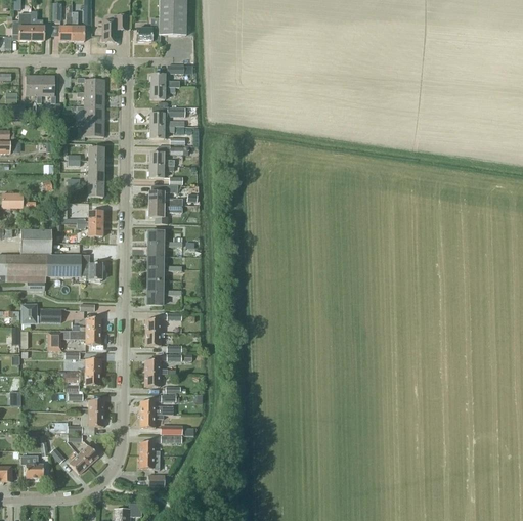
[(185,35),(185,0),(157,0),(159,0),(159,18),(151,18),(151,28),(136,28),(136,41),(151,41),(151,34),(159,34),(185,35)]
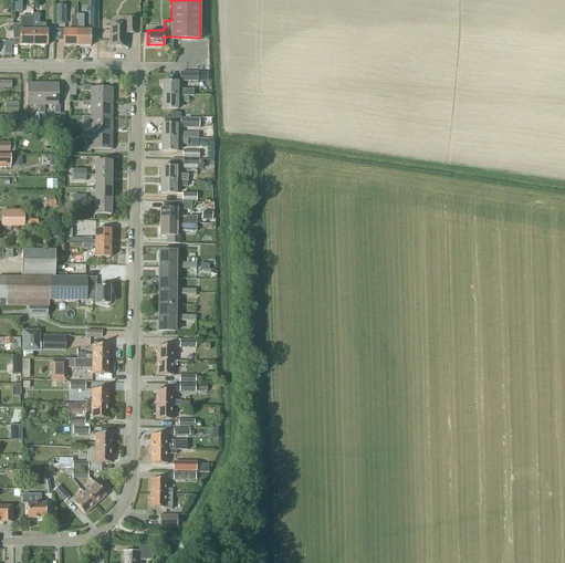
[(66,2),(56,2),(56,21),(66,21),(66,2)]
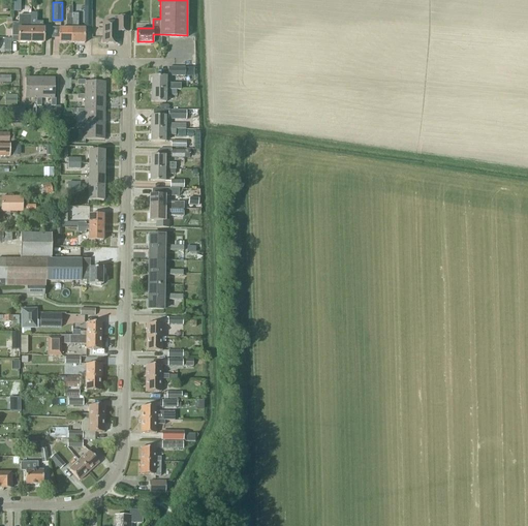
[(44,23),(37,23),(37,4),(32,3),(32,10),(31,10),(31,12),(32,12),(32,16),(31,40),(43,40),(44,34),(44,33),(44,23)]
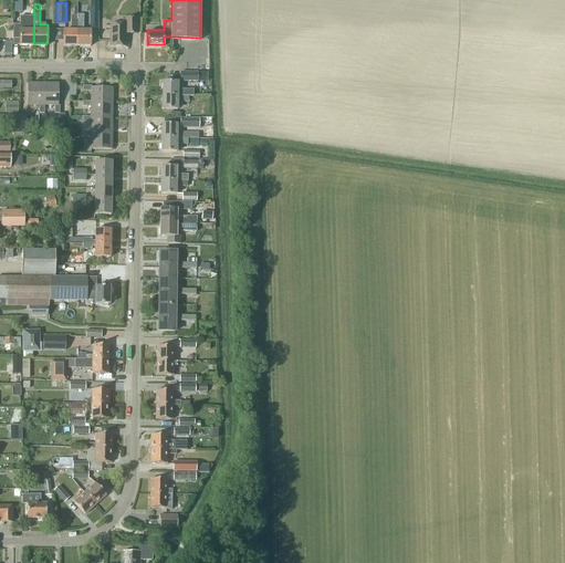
[(77,12),(77,3),(74,3),(74,12),(72,12),(72,28),(64,28),(63,43),(77,43),(77,12)]
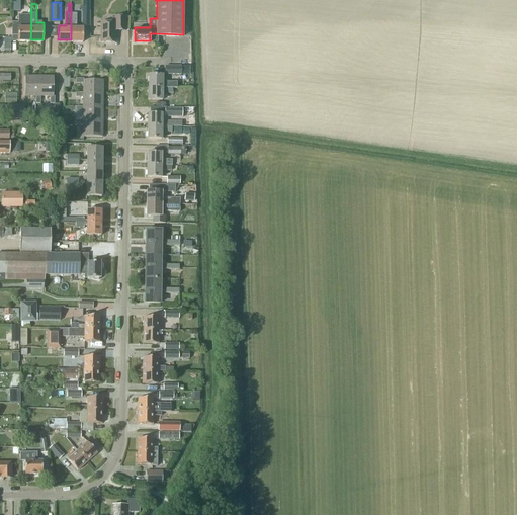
[(77,11),(71,11),(71,39),(83,40),(83,25),(77,25),(77,11)]
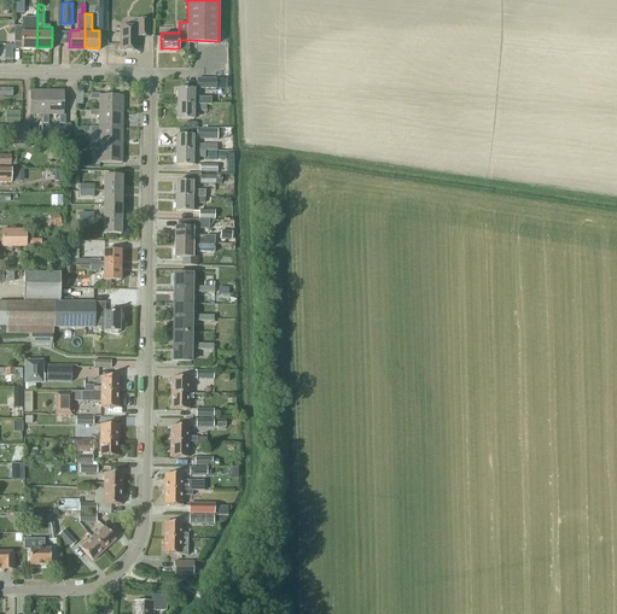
[(38,15),(36,15),(23,15),(22,24),(15,24),(15,40),(22,40),(22,46),(36,47),(38,15)]
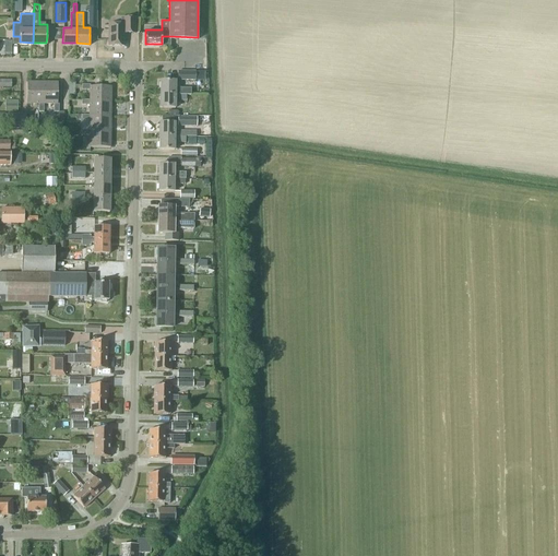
[(121,15),(121,22),(109,22),(109,44),(125,44),(125,31),(135,31),(134,15),(121,15)]
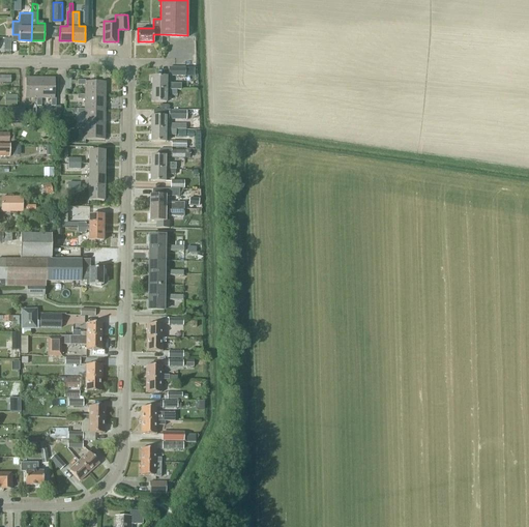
[(169,65),(169,74),(185,74),(185,65),(169,65)]
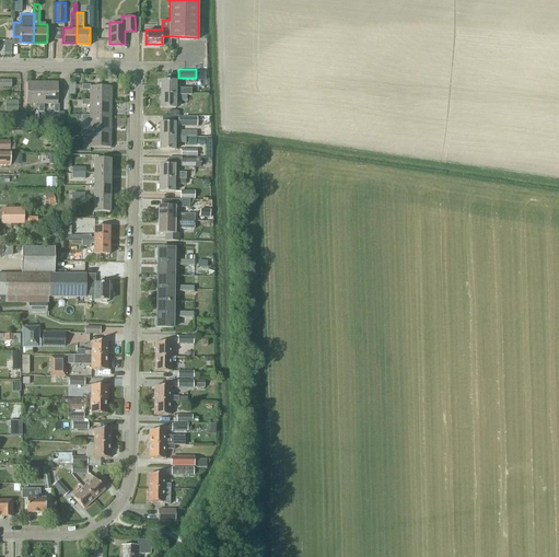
[(191,85),(176,85),(176,79),(161,79),(161,92),(187,92),(187,93),(191,93),(191,85)]
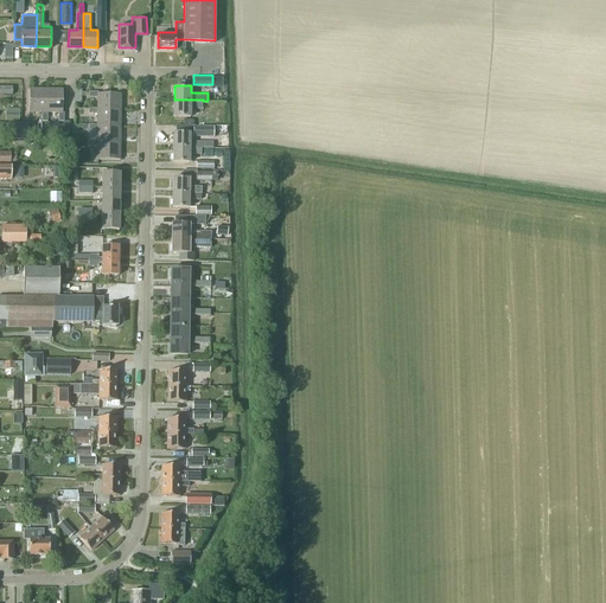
[(46,110),(46,87),(30,87),(30,110),(43,110),(43,119),(48,119),(48,110),(46,110)]
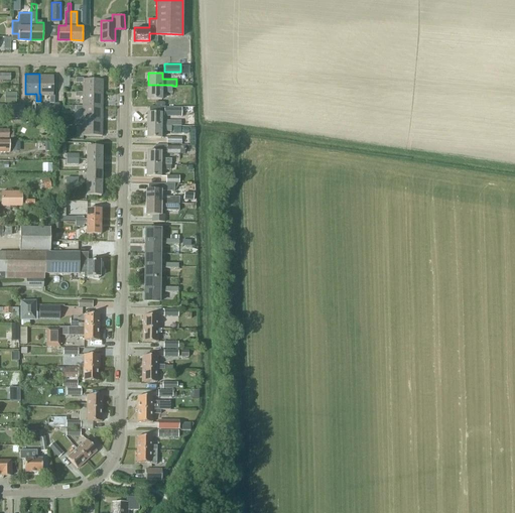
[(53,74),(39,74),(39,94),(40,94),(49,94),(50,94),(50,101),(54,101),(54,94),(53,94),(53,74)]
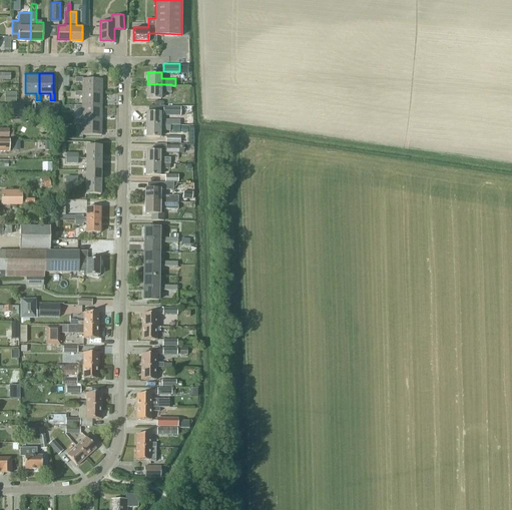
[(102,91),(102,77),(82,77),(82,75),(76,75),(76,80),(82,80),(82,89),(82,91),(102,91)]
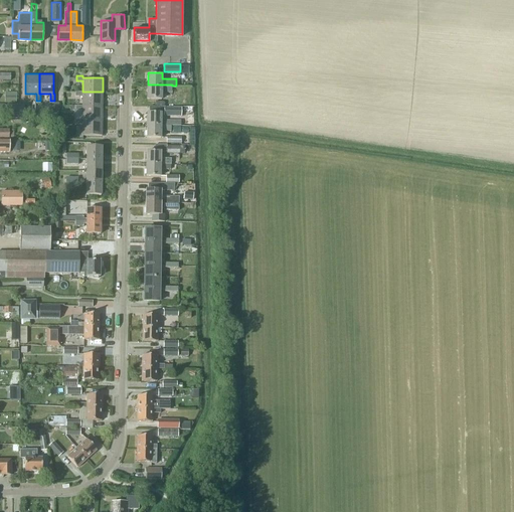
[(172,86),(172,84),(148,84),(147,97),(161,98),(161,88),(164,88),(164,90),(172,91),(172,86)]
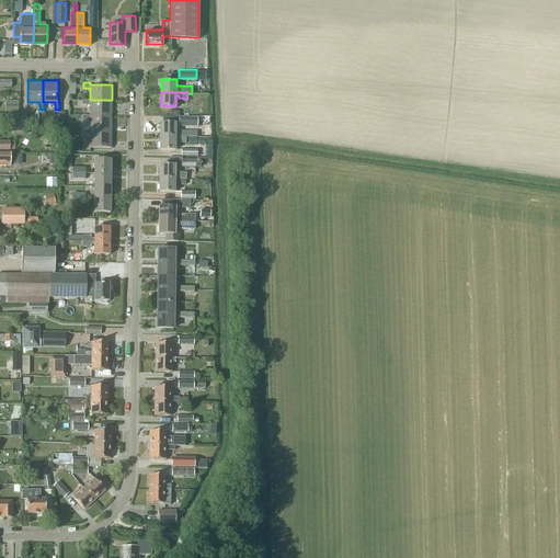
[(6,110),(19,110),(19,98),(6,98),(6,110)]
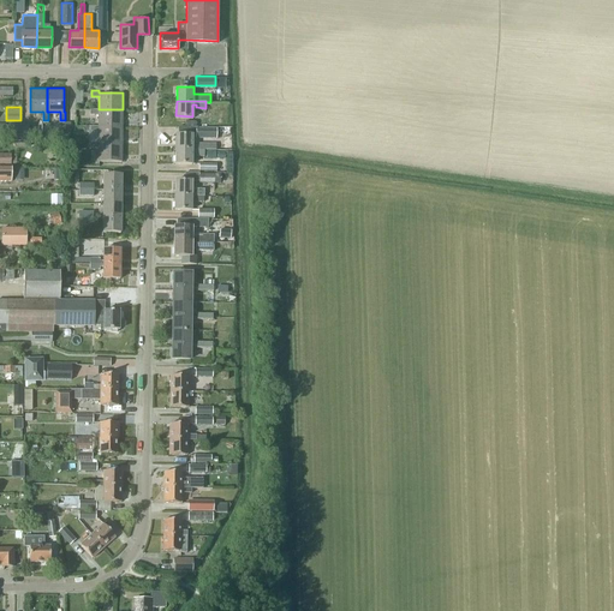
[(99,109),(99,107),(90,107),(90,112),(99,113),(99,124),(99,126),(121,126),(123,109),(99,109)]
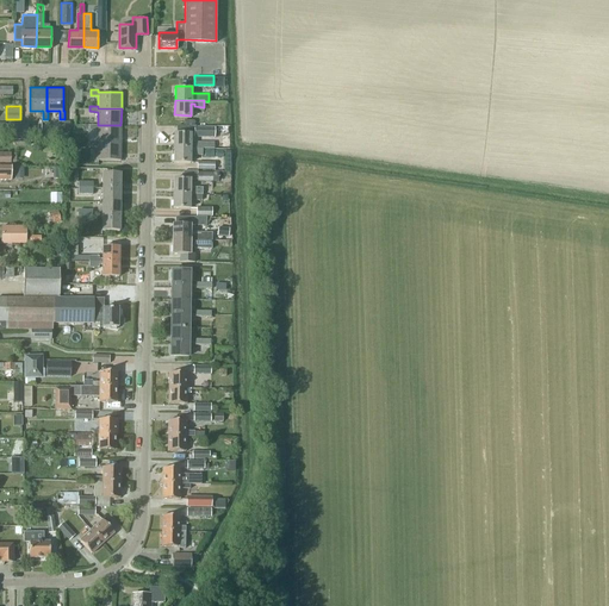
[(30,122),(13,120),(13,137),(29,137),(30,122)]
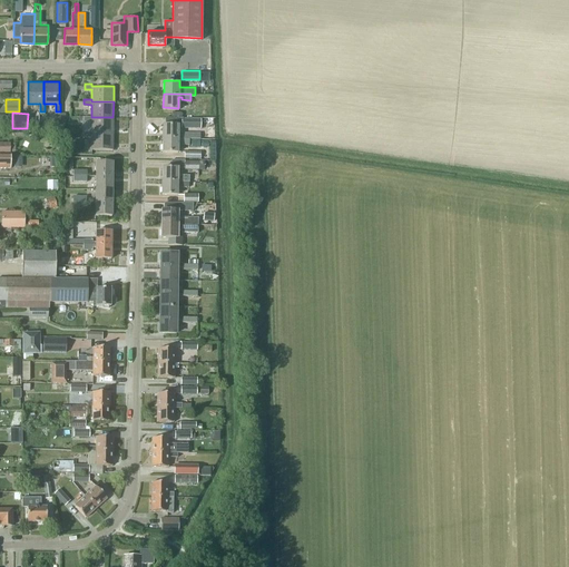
[(91,117),(91,115),(84,115),(84,120),(91,120),(91,130),(91,133),(113,133),(113,117),(91,117)]
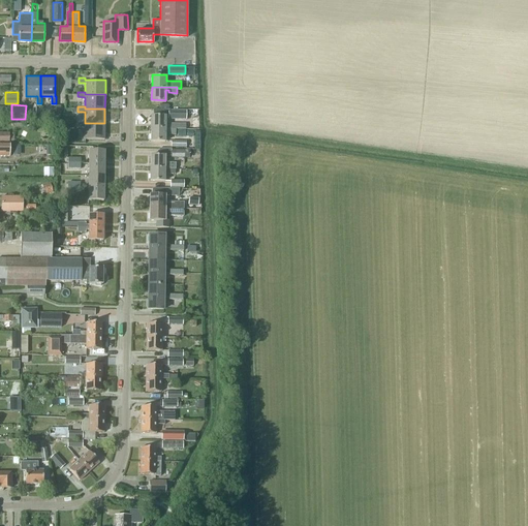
[(187,107),(168,107),(168,117),(187,117),(187,107)]
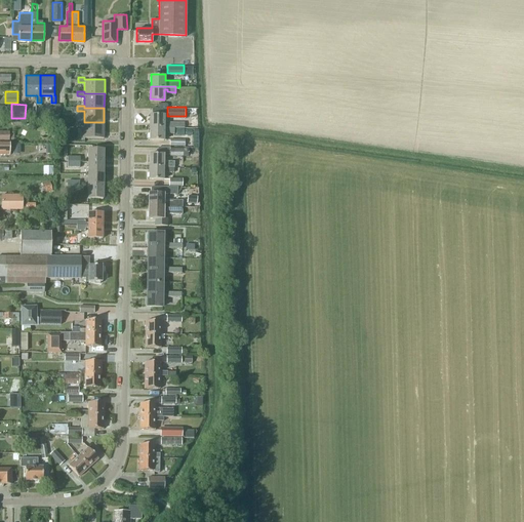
[(164,123),(164,113),(150,113),(150,125),(174,126),(185,126),(185,121),(167,120),(167,123),(164,123)]
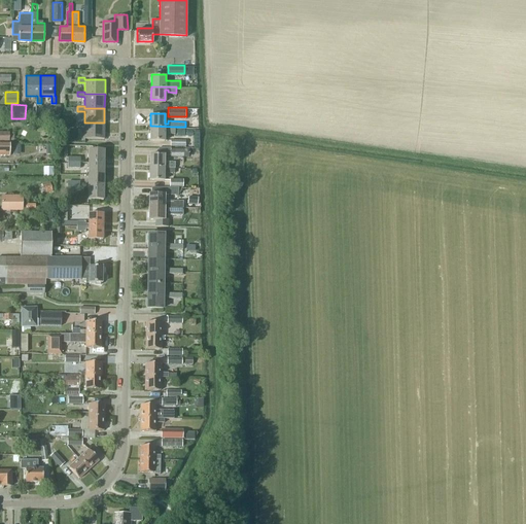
[(84,123),(84,120),(77,120),(77,125),(84,125),(83,137),(104,137),(104,123),(84,123)]
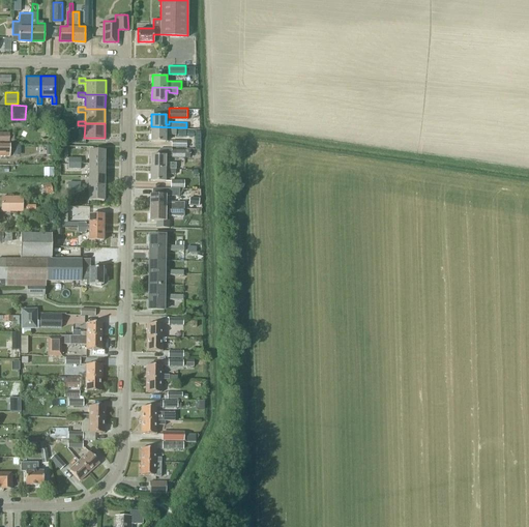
[(176,133),(176,127),(151,126),(151,140),(166,140),(166,129),(169,129),(169,133),(176,133)]
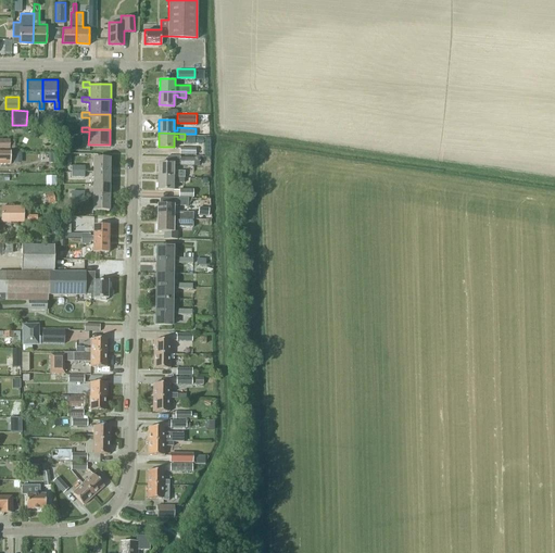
[(0,147),(10,147),(10,138),(0,137),(0,147)]
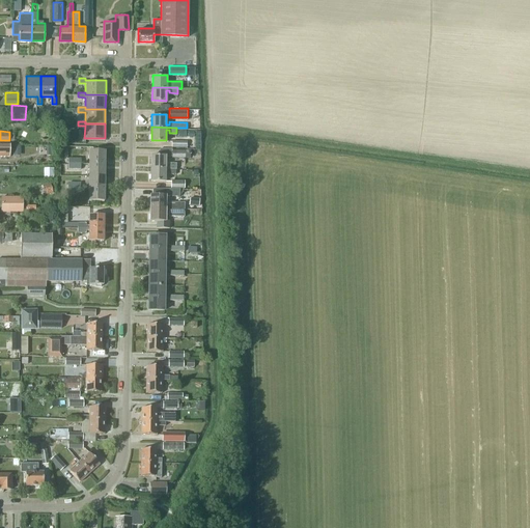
[(0,155),(9,155),(10,141),(0,141),(0,155)]
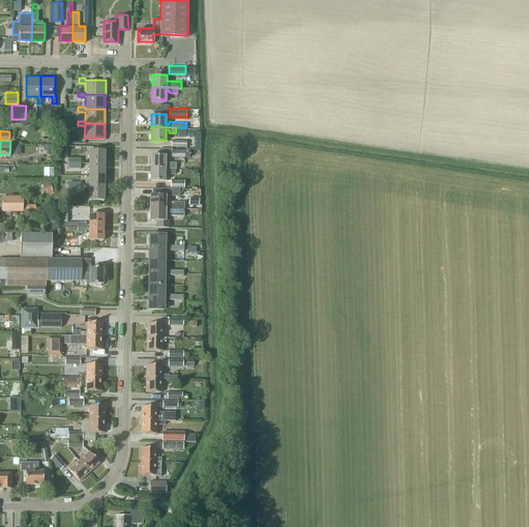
[(190,148),(172,147),(172,155),(190,155),(190,148)]
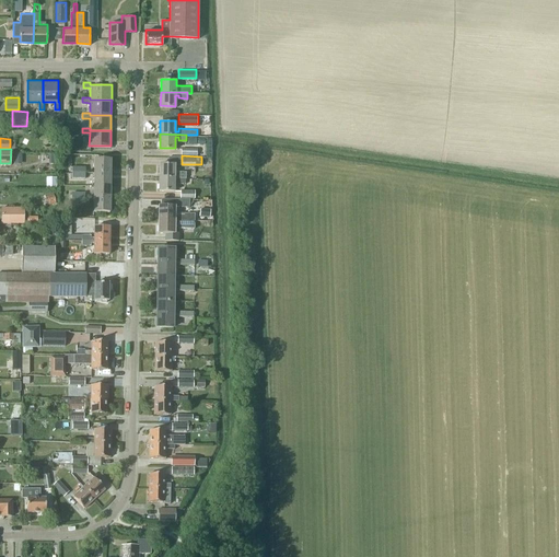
[(111,171),(111,158),(94,158),(94,171),(111,171)]
